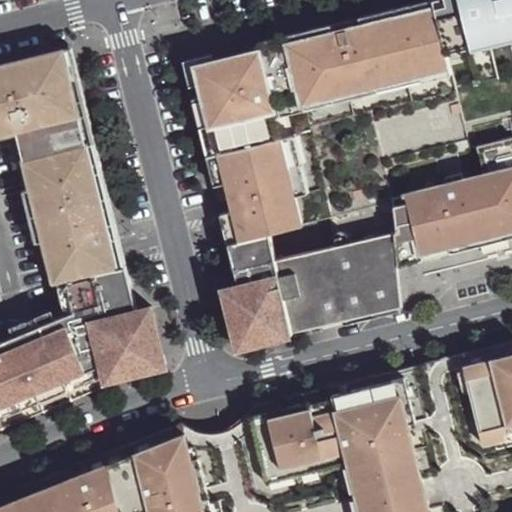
[(434,0),(428,0),(186,62),(230,245),(232,244),(248,242),(272,235),(393,203),(383,161),(469,141),(452,70),(447,52),(434,0)]
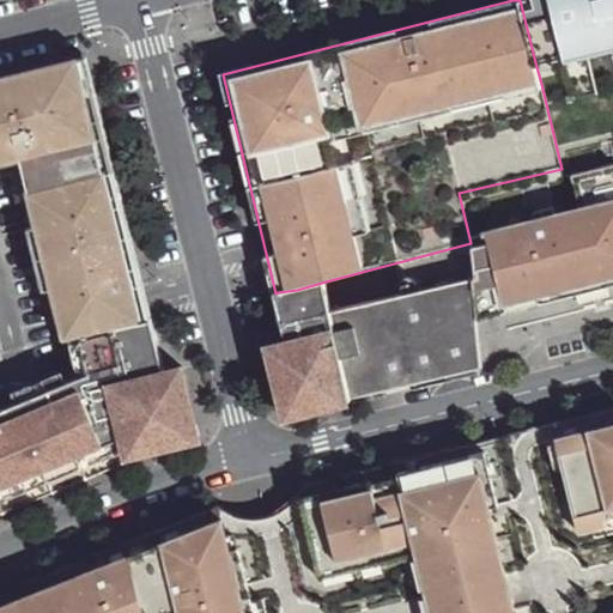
[(520,0),(535,62),(564,55),(565,61),(560,62),(570,98),(599,91),(587,48),(583,32),(588,31),(582,8),(578,10),(575,0),(520,0)]
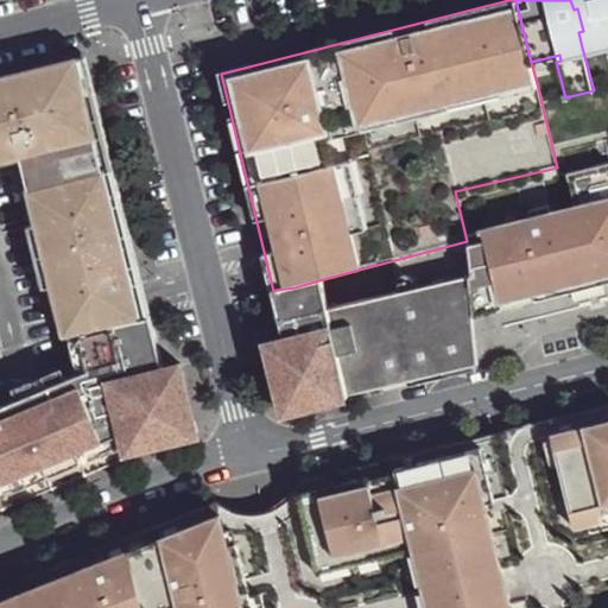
[(578,32),(582,48),(607,40),(607,0),(570,0),(574,10),(577,8),(583,31),(578,32)]
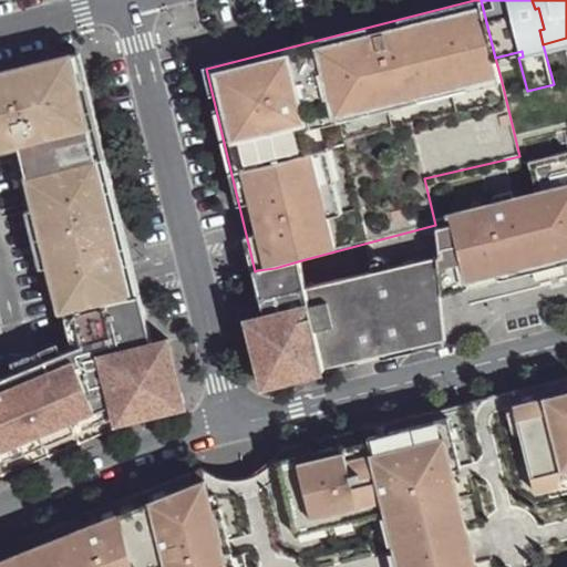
[(124,223),(82,52),(72,54),(114,225),(124,223)]
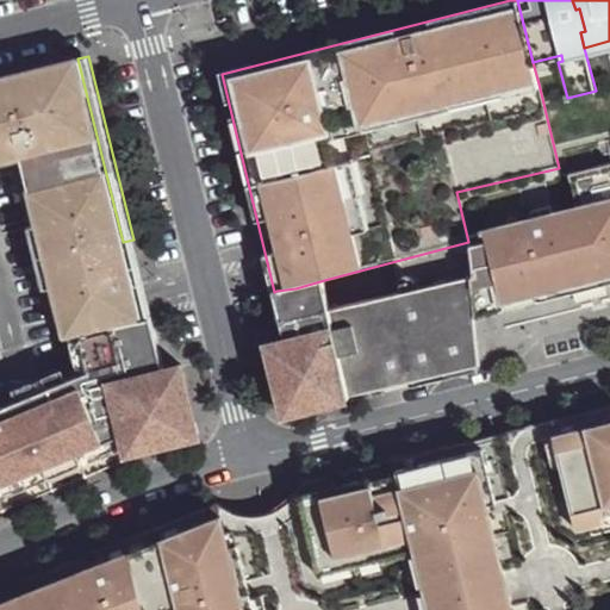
[(48,261),(123,242),(78,58),(0,78),(0,159),(22,154),(48,261)]
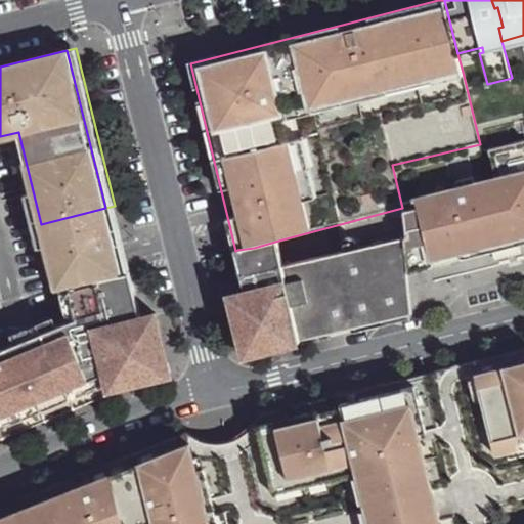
[(497,177),(403,201),(406,231),(410,270),(523,242),(523,138),(489,147),(497,177)]
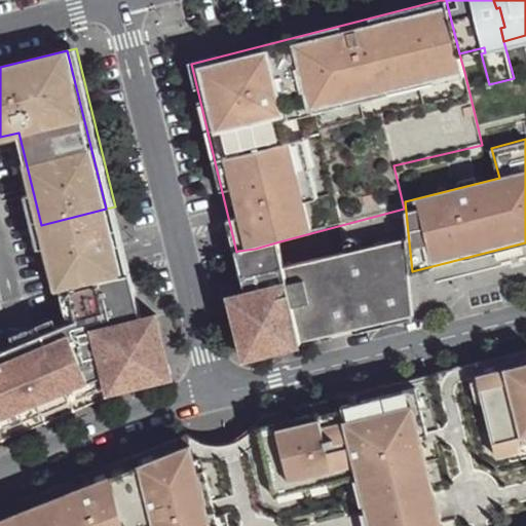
[(122,274),(130,272),(115,207),(106,209),(122,274)]
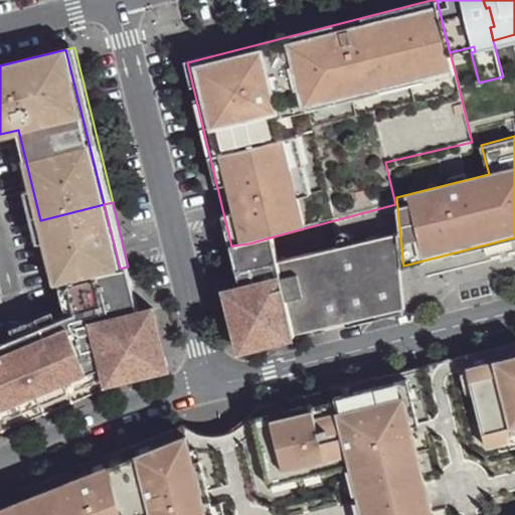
[(120,269),(104,204),(40,220),(56,285),(59,285),(120,269)]
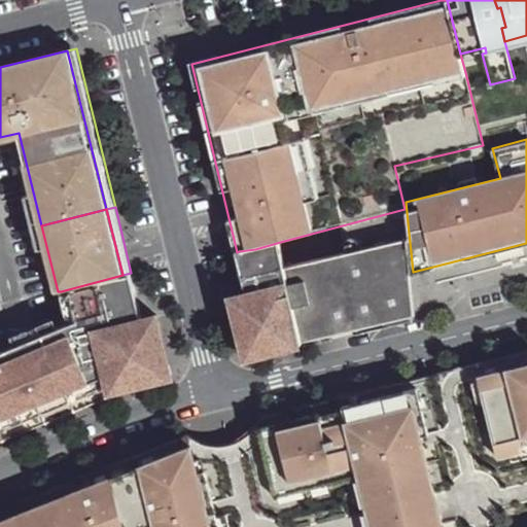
[(284,264),(303,339),(414,313),(410,274),(407,234),(406,232),(284,264)]
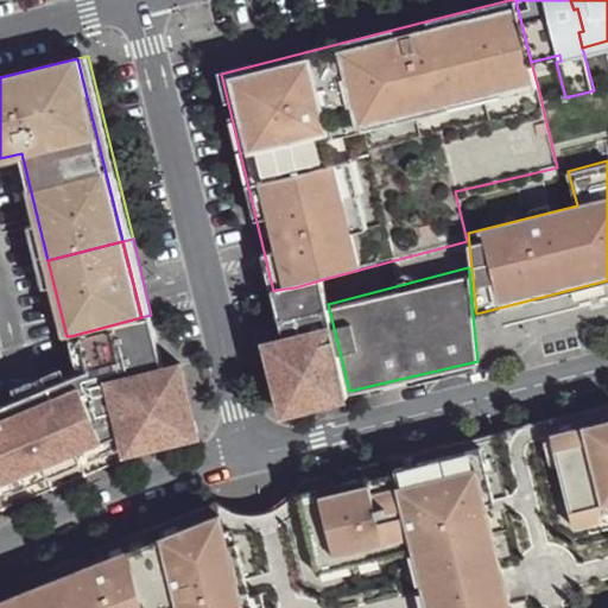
[(276,290),(273,291),(285,340),(267,344),(272,368),(278,369),(289,373),(308,384),(317,392),(324,400),(349,393),(349,391),(328,304),(323,279),(295,287),(276,290)]
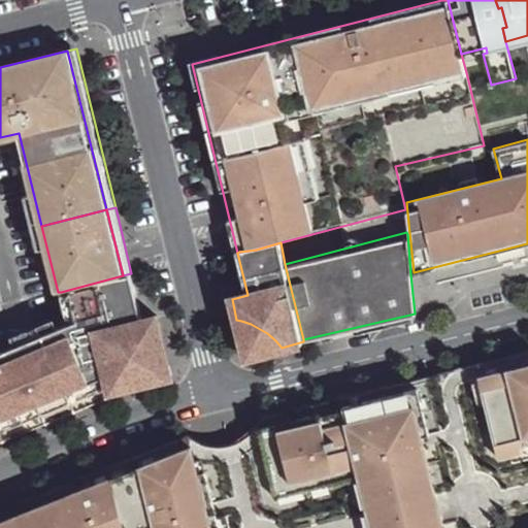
[(143,322),(131,273),(123,275),(61,292),(70,326),(14,349),(15,350),(2,355),(2,354),(0,354),(0,443),(3,442),(113,397),(112,393),(136,387),(137,376),(142,361),(147,353),(154,345),(164,336),(160,319),(143,322)]
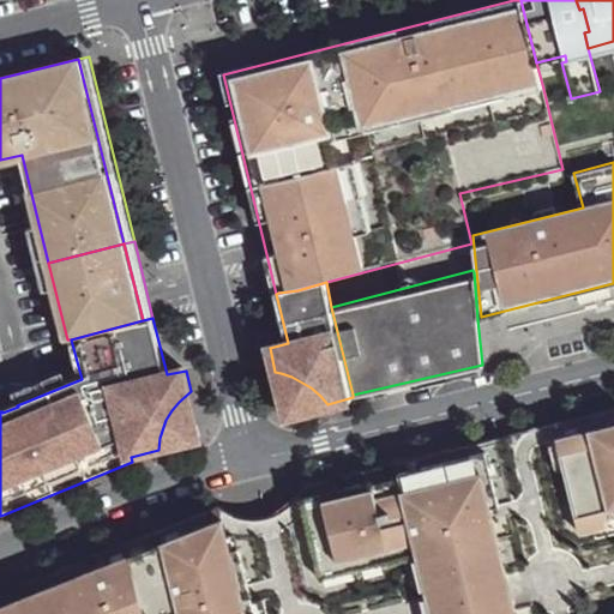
[(286,417),(327,404),(320,396),(311,387),(292,377),(281,373),(275,372),(283,409),(286,417)]
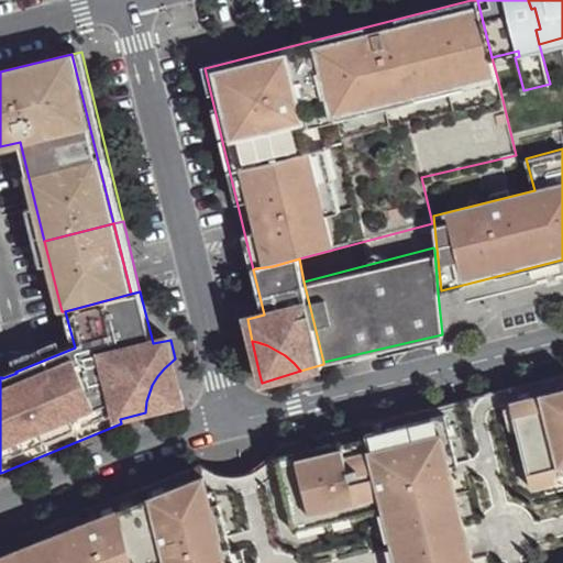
[(178,406),(185,405),(175,359),(164,368),(157,376),(152,385),(146,401),(145,412),(166,409),(178,406)]
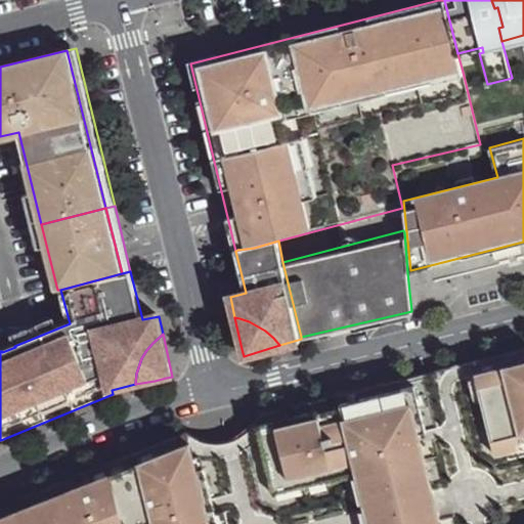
[(523,523),(523,350),(339,396),(342,406),(370,523),(523,523)]
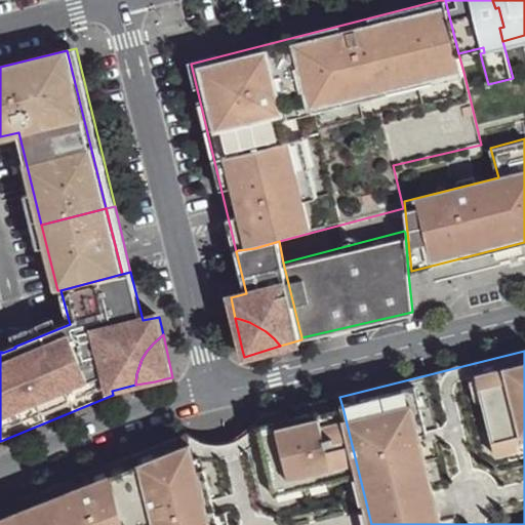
[(371,524),(342,407),(339,396),(261,415),(259,422),(252,431),(246,435),(235,442),(220,445),(206,444),(195,440),(187,435),(0,508),(0,524),(371,524)]
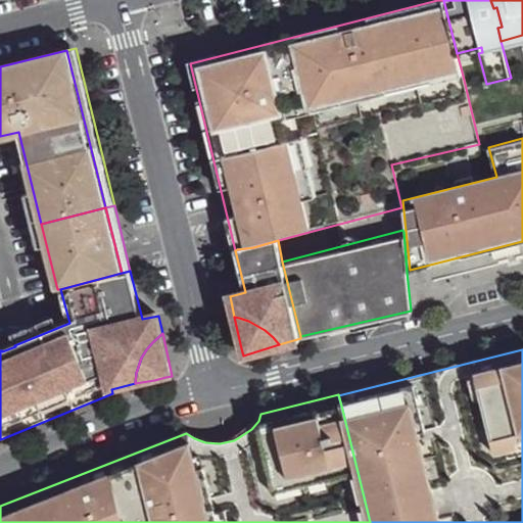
All buildings are outlined.
